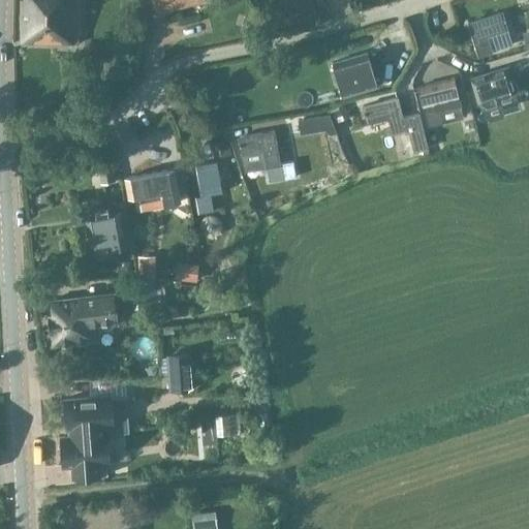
[(80,0),(22,0),(22,41),(79,42),(80,0)]
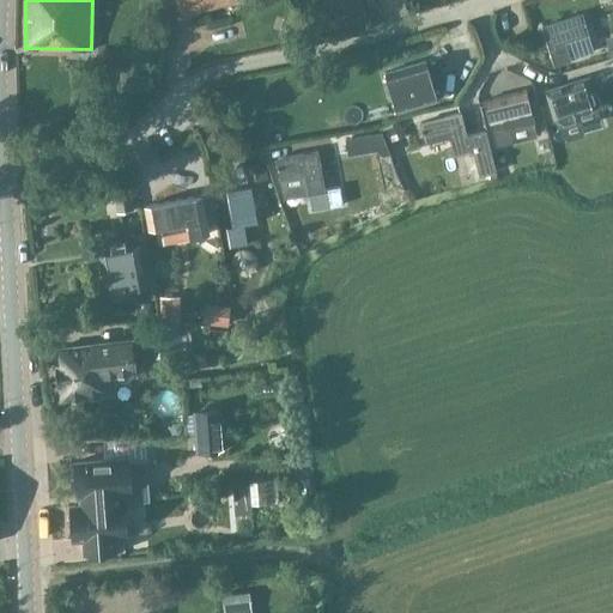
[(198,10),(199,13),(237,2),(236,0),(180,0),(184,13),(198,10)]
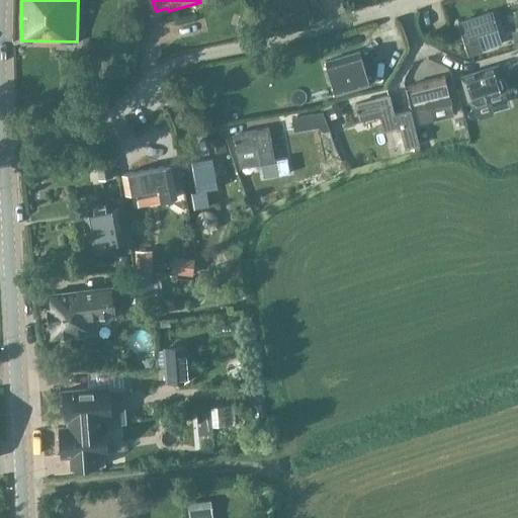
[(459,22),(469,55),(483,51),(481,46),(499,40),(495,30),(496,29),(491,12),(459,22)]
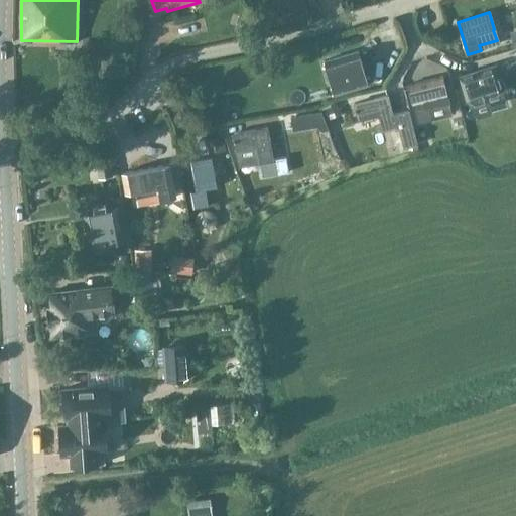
[(482,50),(486,69),(509,62),(504,45),(482,50)]
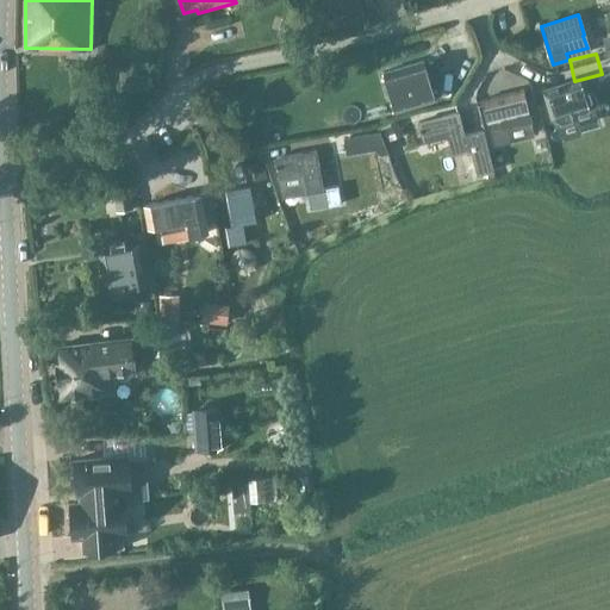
[(384,73),(396,112),(435,100),(423,61),(384,73)]
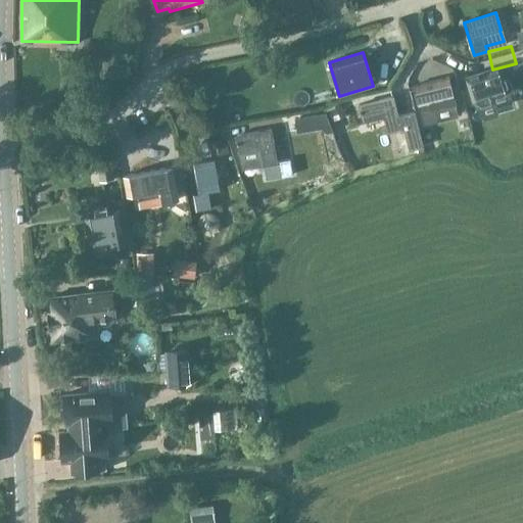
[(502,67),(466,78),(474,103),(481,108),(494,105),(492,96),(506,92),(505,89),(508,88),(502,67)]
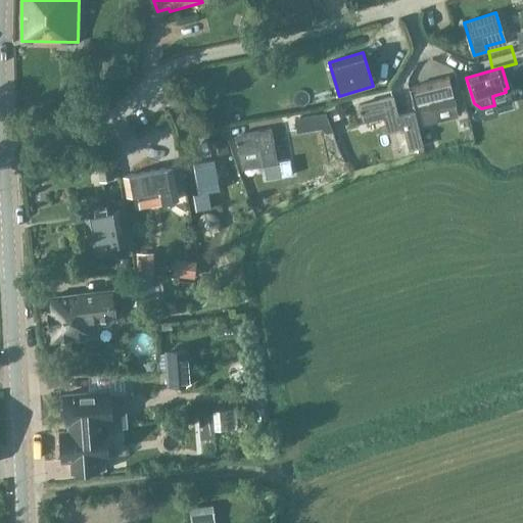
[(453,88),(459,87),(456,75),(449,76),(413,84),(419,109),(430,106),(431,110),(457,104),(453,88)]
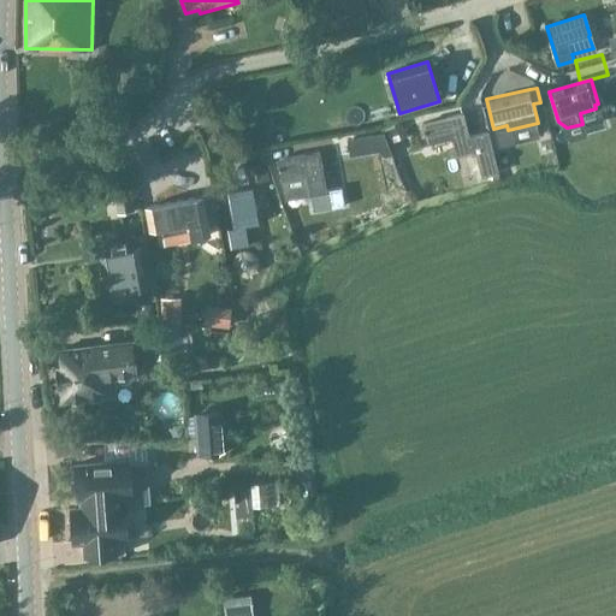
[(472,178),(499,172),(491,141),(472,146),(463,112),(422,123),(427,146),(430,144),(432,155),(454,148),(455,158),(465,155),(472,178)]
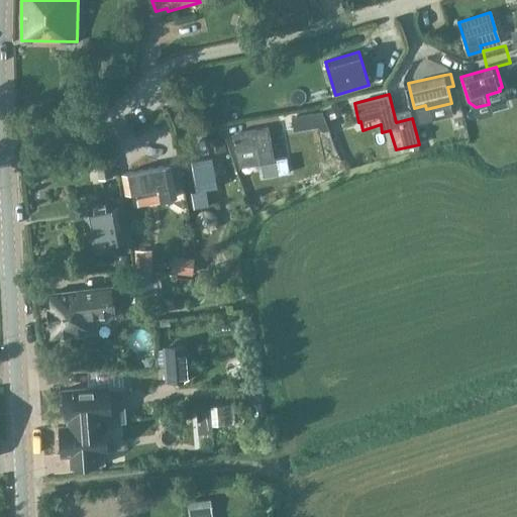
[(505,115),(513,132),(516,130),(516,113),(515,110),(505,115)]
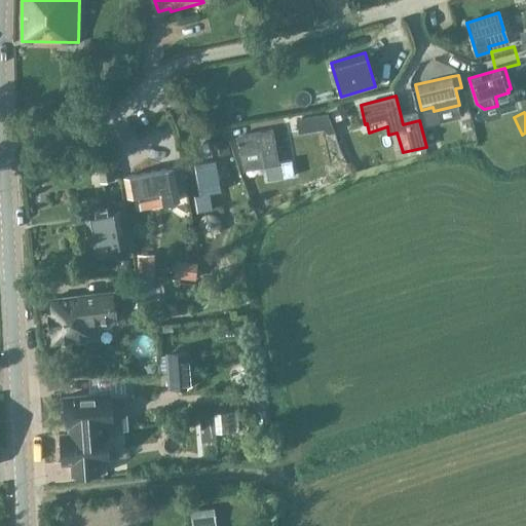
[(335,133),(331,122),(328,113),(297,119),(299,134),(323,129),(329,134),(335,133)]
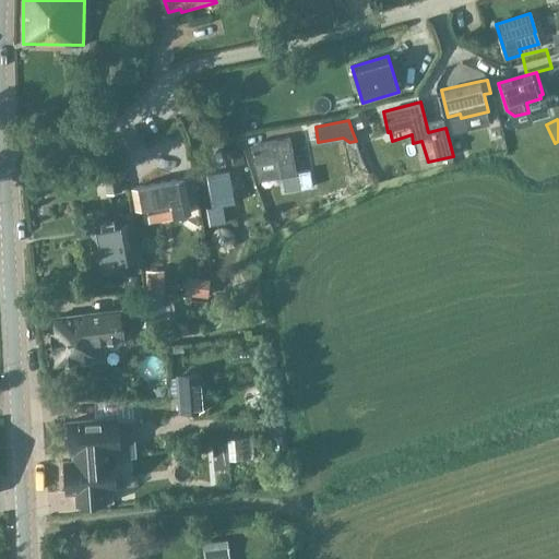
[(253,145),(260,181),(283,177),(285,192),(304,189),(300,173),(295,174),(288,139),(253,145)]
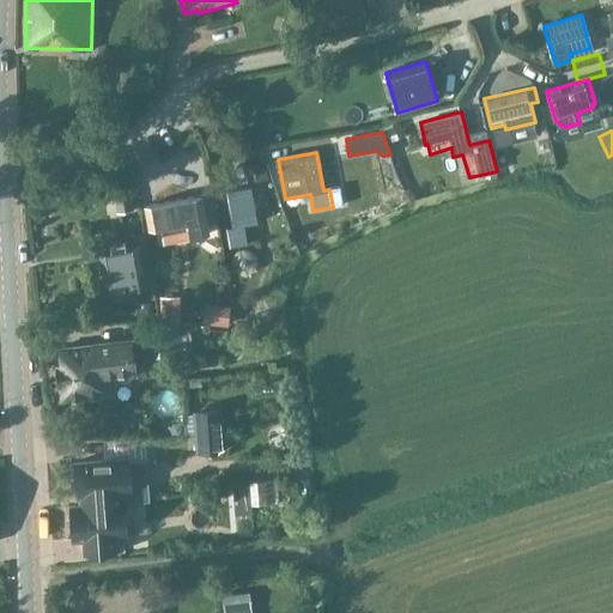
[(246,225),(258,223),(252,186),(225,190),(232,225),(226,226),(229,238),(247,234),(246,225)]
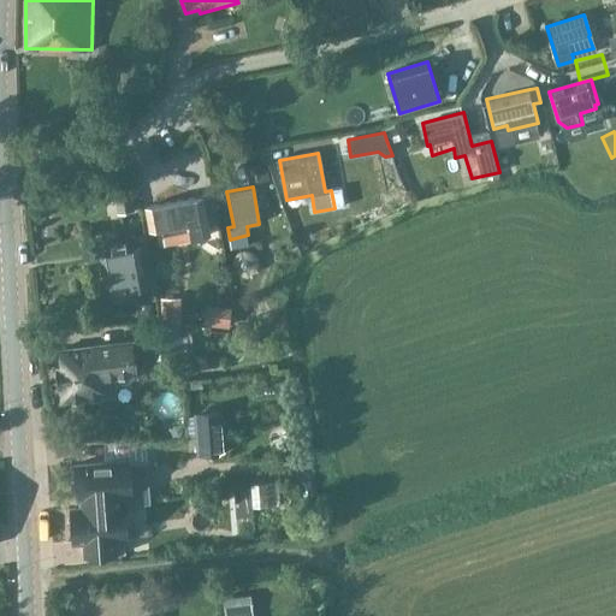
[(149,206),(153,231),(165,229),(188,224),(190,238),(207,236),(200,197),(149,206)]
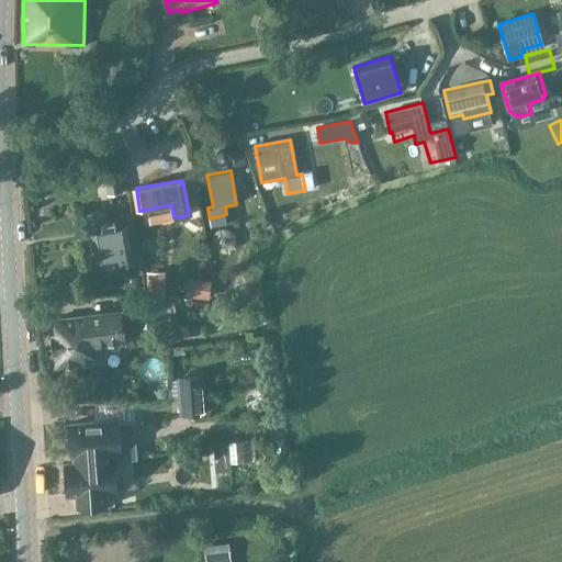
[(96,262),(117,259),(119,266),(135,261),(128,226),(91,232),(96,262)]
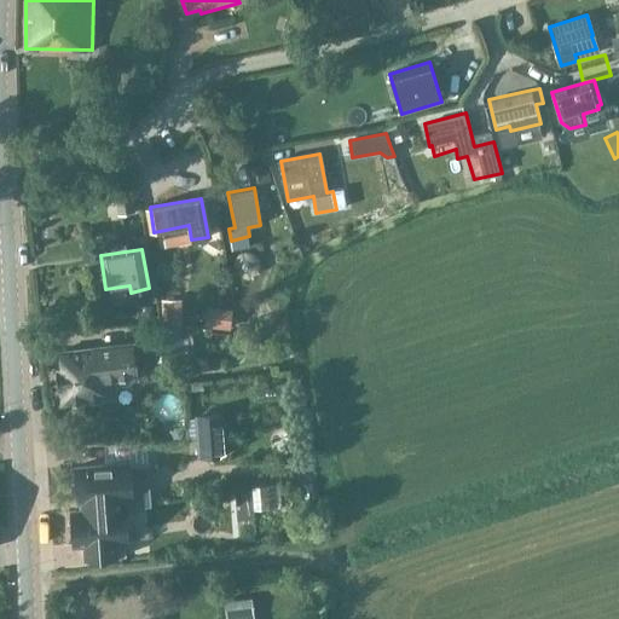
[(69,366),(56,368),(61,405),(117,398),(115,382),(139,380),(134,342),(67,350),(69,366)]
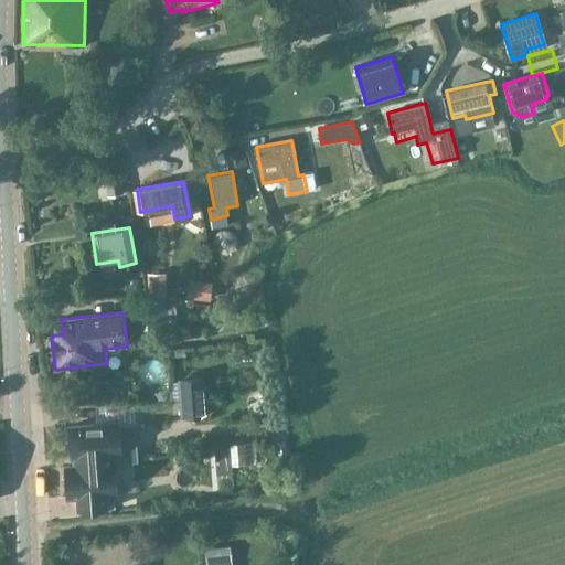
[(179,380),(181,417),(206,416),(204,379),(179,380)]
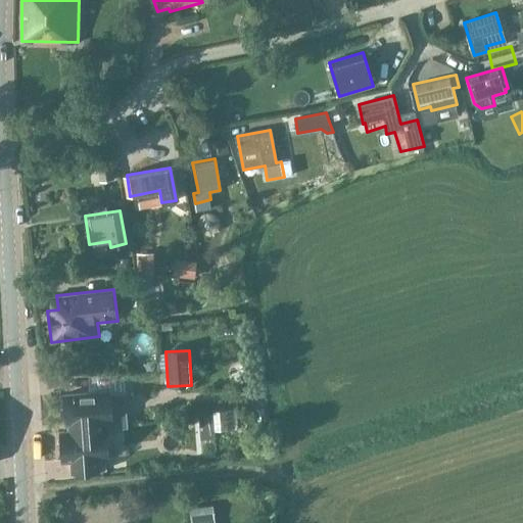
[(102,429),(102,428),(101,420),(110,419),(108,390),(62,394),(64,423),(67,423),(68,431),(77,431),(77,427),(86,426),(86,430),(102,429)]
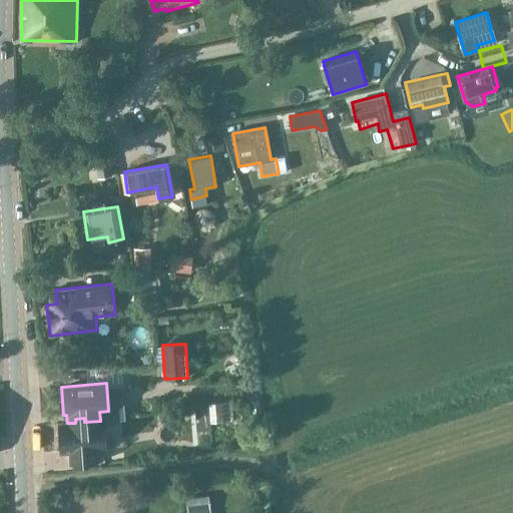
[(103,420),(100,420),(100,421),(84,422),(84,418),(75,419),(75,423),(67,423),(57,423),(59,451),(69,451),(70,462),(95,460),(103,460),(102,448),(105,448),(103,420)]
